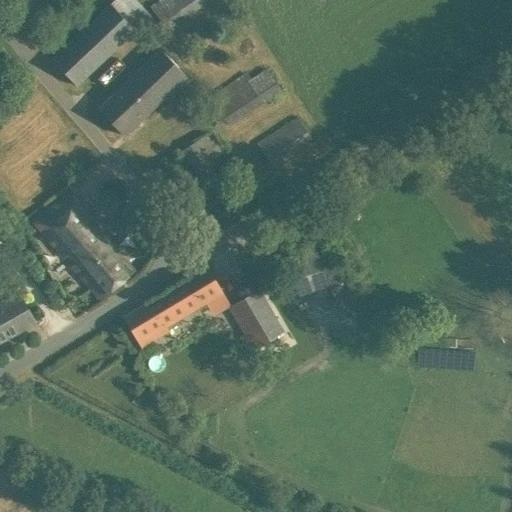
[(130,0),(113,0),(51,59),(76,85),(148,18),(130,0)]
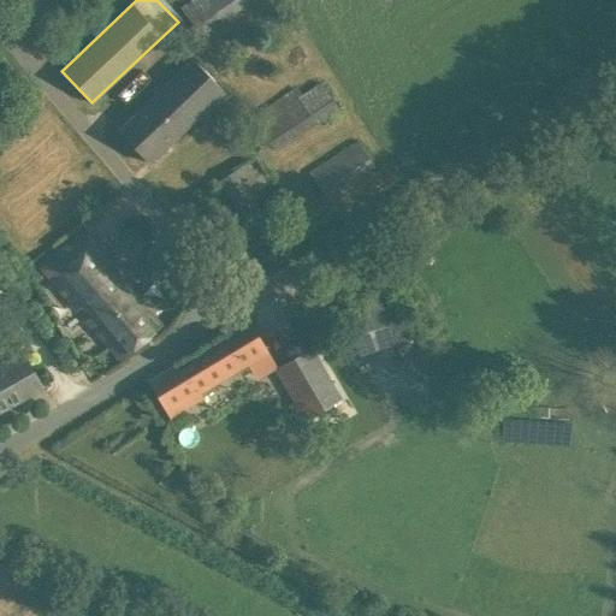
[(207,0),(221,21),(253,0),(207,0)]
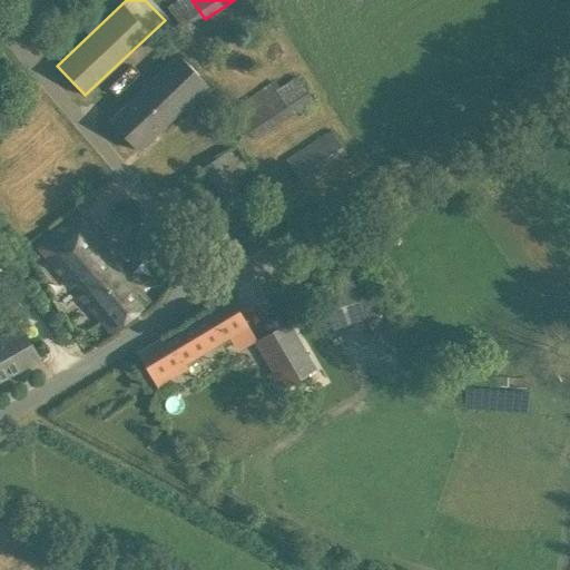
[(180,107),(189,115),(214,90),(178,53),(109,120),(137,150),(180,107)]
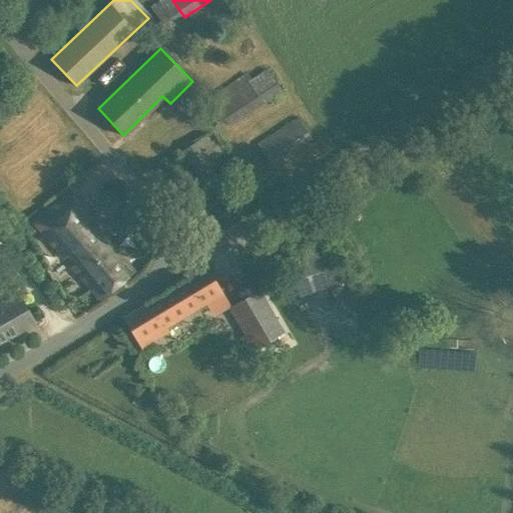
[(268,68),(252,79),(267,99),(282,89),(268,68)]
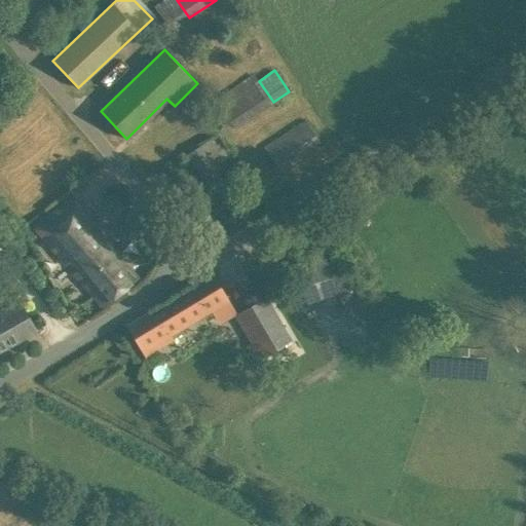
[(264,148),(277,168),(318,141),(305,120),(264,148)]
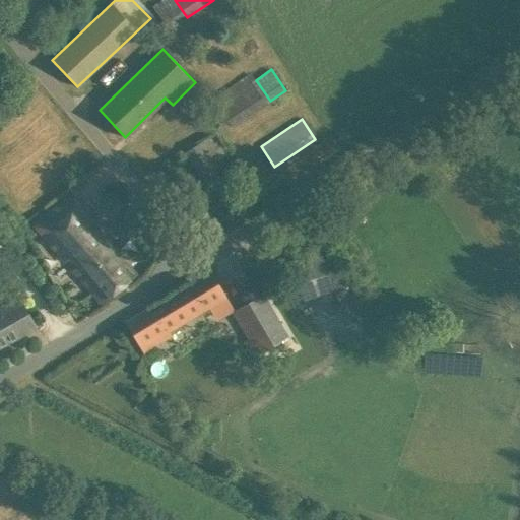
[(209,136),(201,141),(211,156),(218,152),(209,136)]
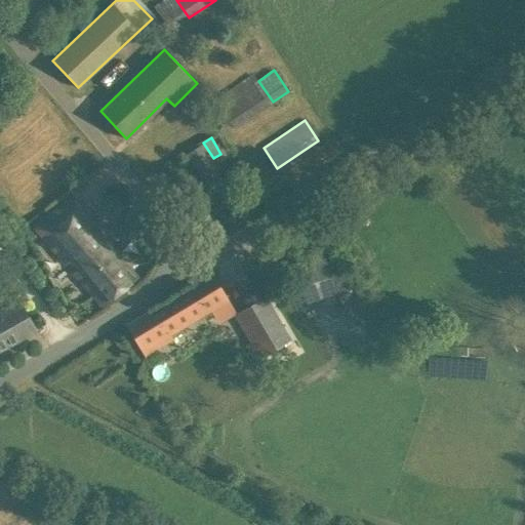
[(73,197),(35,228),(44,239),(66,265),(69,261),(77,270),(73,273),(103,307),(137,278),(73,197)]
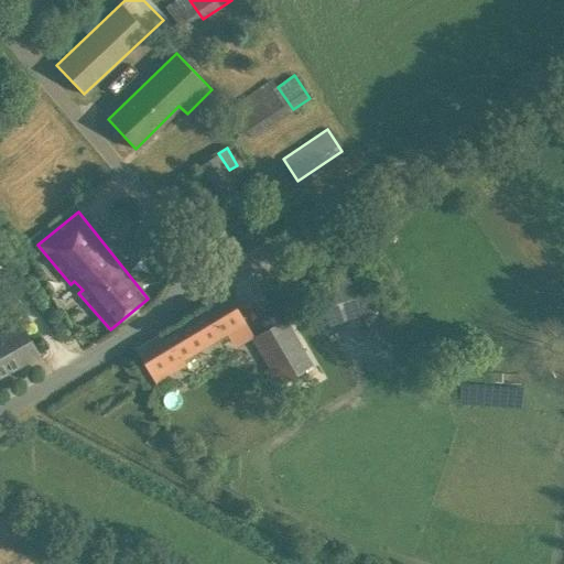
[(315,282),(322,303),(355,292),(348,271),(315,282)]
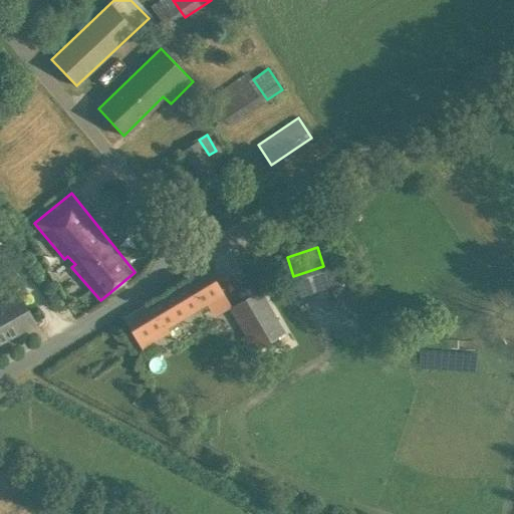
[(167,327),(206,303),(214,316),(231,305),(208,267),(123,318),(142,348),(170,331),(167,327)]
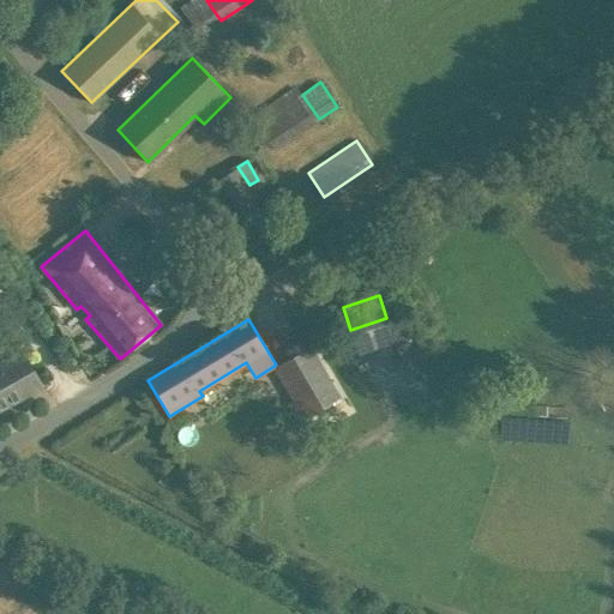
[(314,343),(276,365),(294,398),(286,403),(295,420),(342,393),(314,343)]
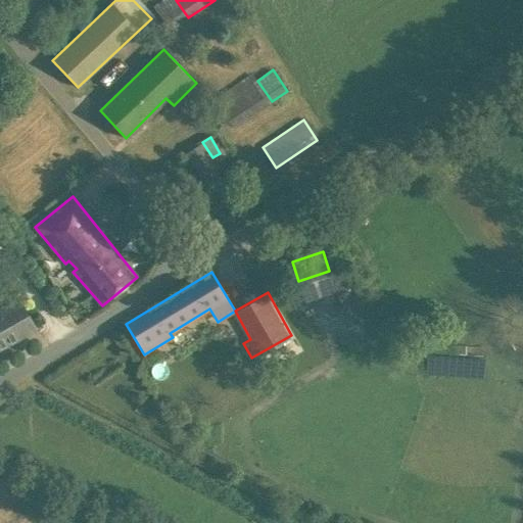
[(19,299),(0,310),(0,348),(36,329),(19,299)]
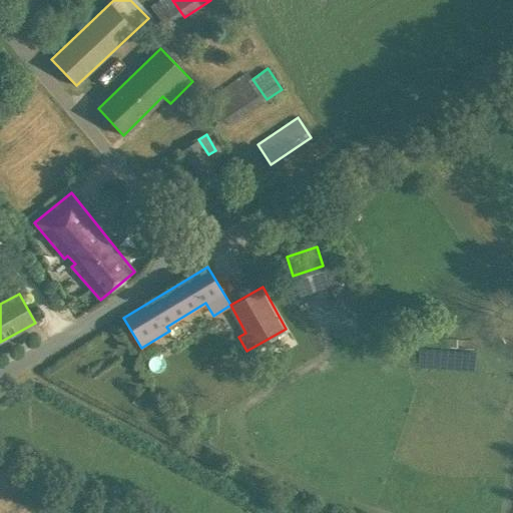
[(470,369),(471,351),(421,349),(420,367),(470,369)]
